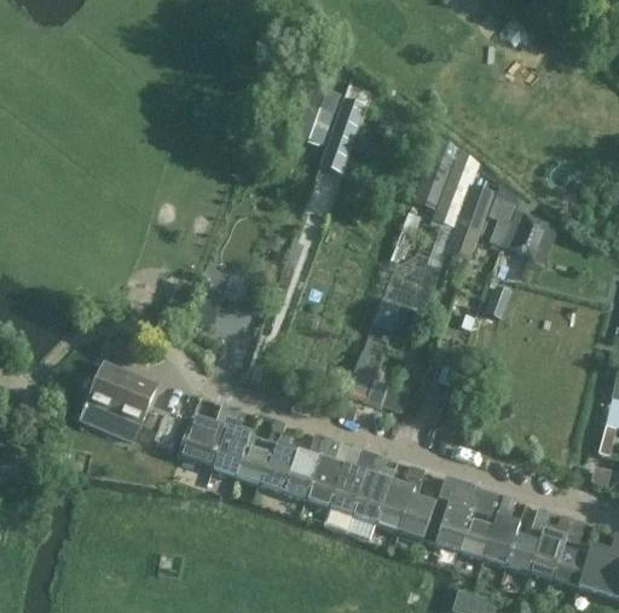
[(322,144),(340,93),(312,84),(294,134),(322,144)]
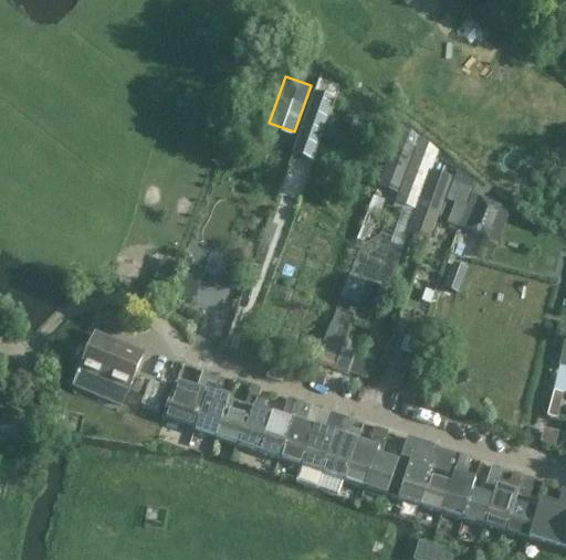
[(334,96),(314,88),(292,151),(312,158),(334,96)]
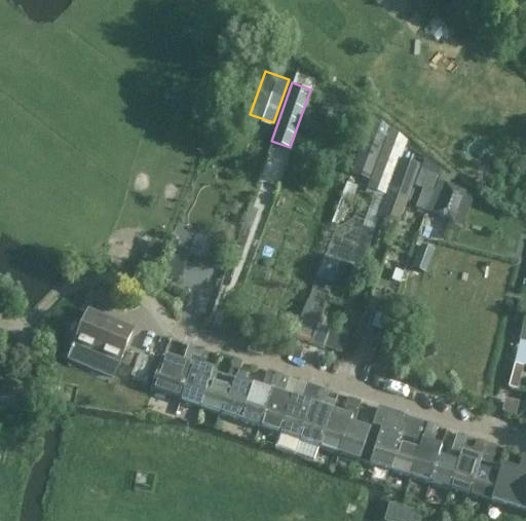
[(370,177),(385,135),(367,127),(351,171),(370,177)]
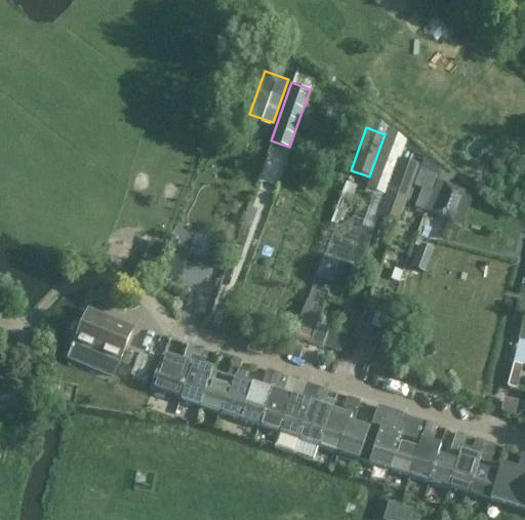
[(425,208),(440,167),(423,155),(413,183),(421,186),(414,204),(425,208)]
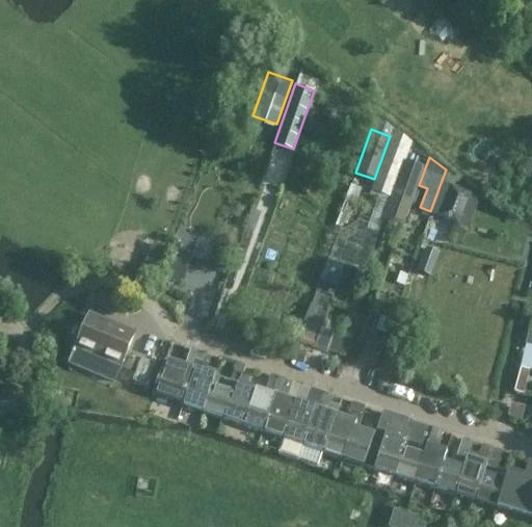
[(406,214),(424,165),(405,158),(387,207),(406,214)]
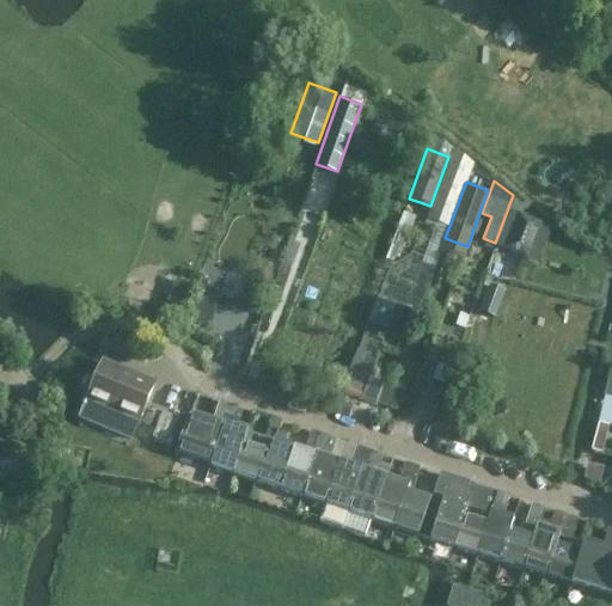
[(518,210),(503,246),(519,252),(528,230),(534,233),(540,220),(518,210)]
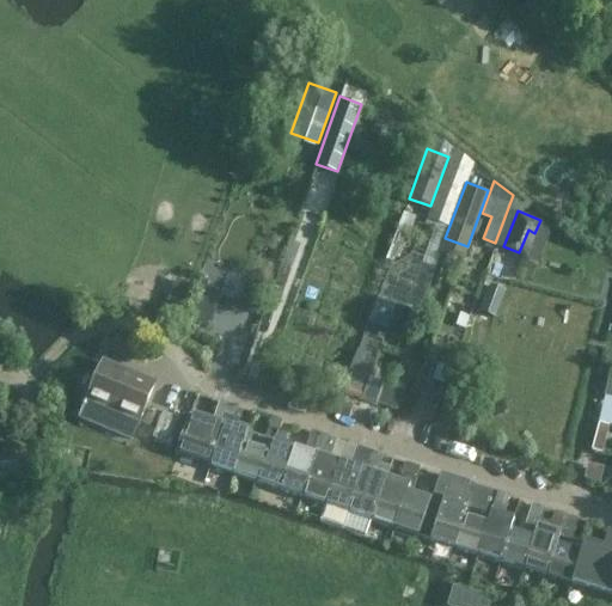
[(215,304),(250,317),(256,300),(200,277),(188,308),(210,317),(215,304)]
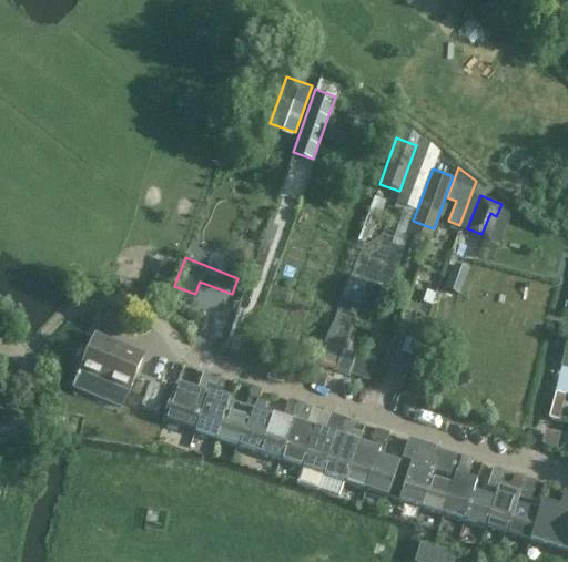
[(376,309),(385,285),(367,279),(359,302),(358,305),(376,312),(376,309)]
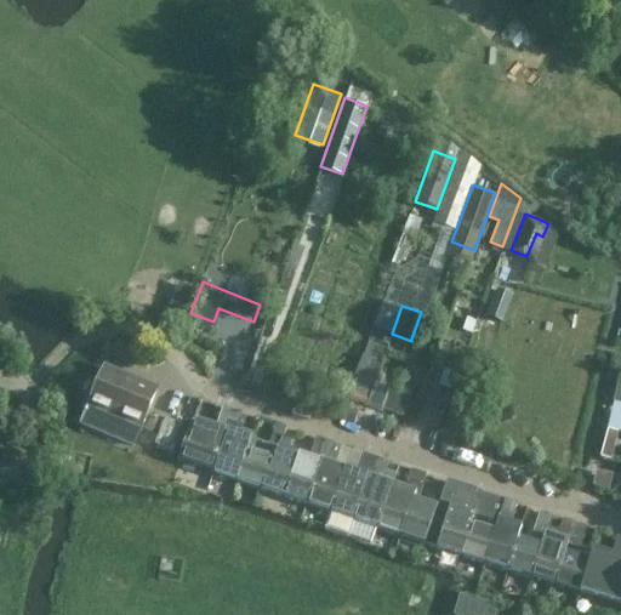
[(467,313),(462,326),(472,329),(477,317),(467,313)]
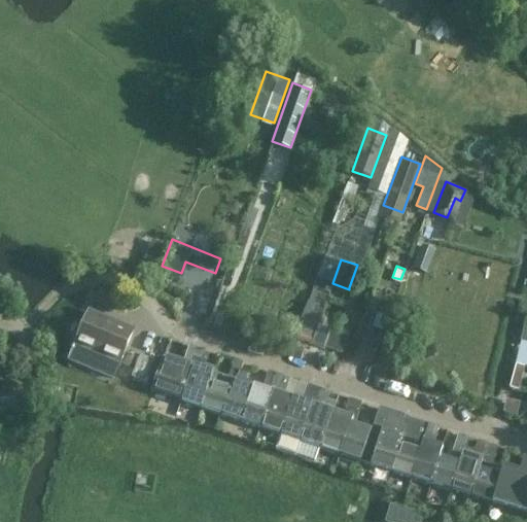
[(294,329),(311,336),(325,303),(310,296),(294,329)]
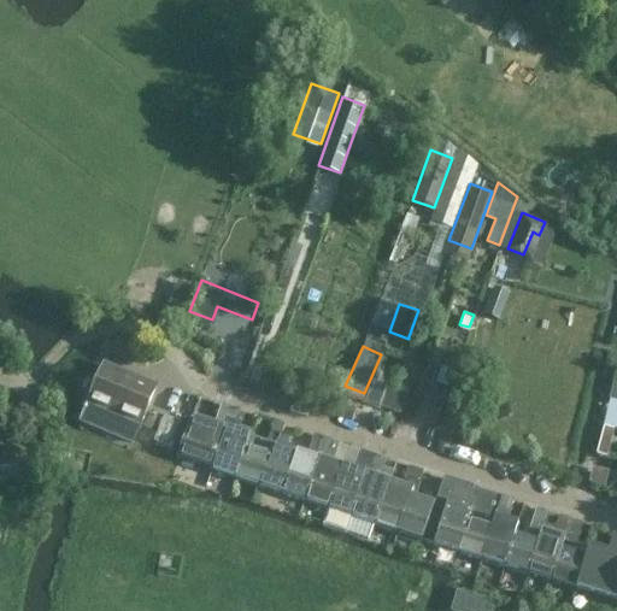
[(156,382),(103,360),(78,421),(130,442),(156,382)]
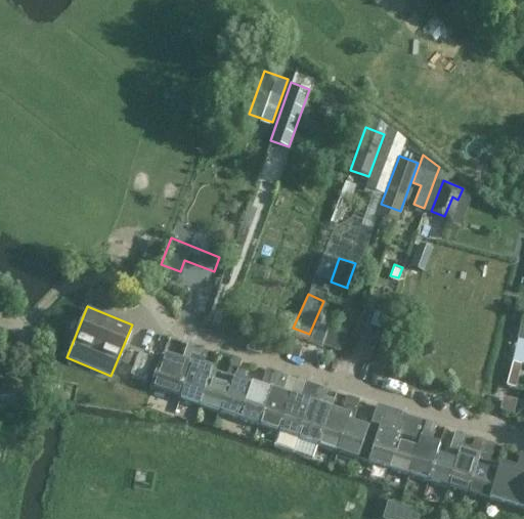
[(337,323),(329,344),(339,348),(347,328),(337,323)]
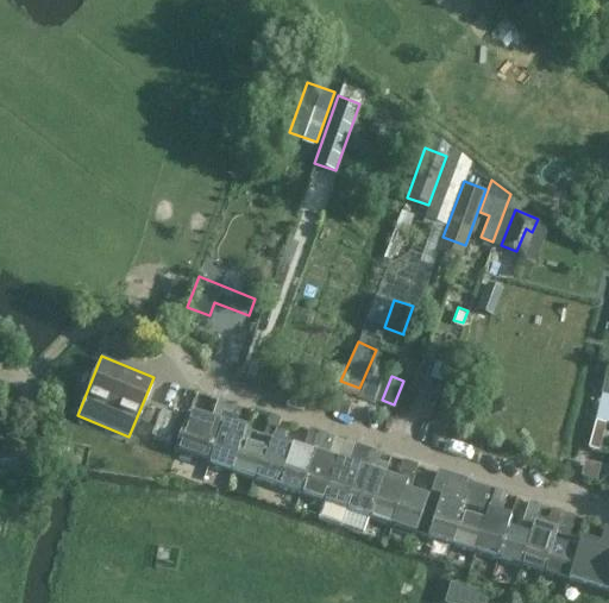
[(207,459),(221,420),(218,418),(220,408),(230,412),(233,403),(234,401),(218,395),(211,415),(188,408),(174,447),(186,451),(184,451),(207,459)]
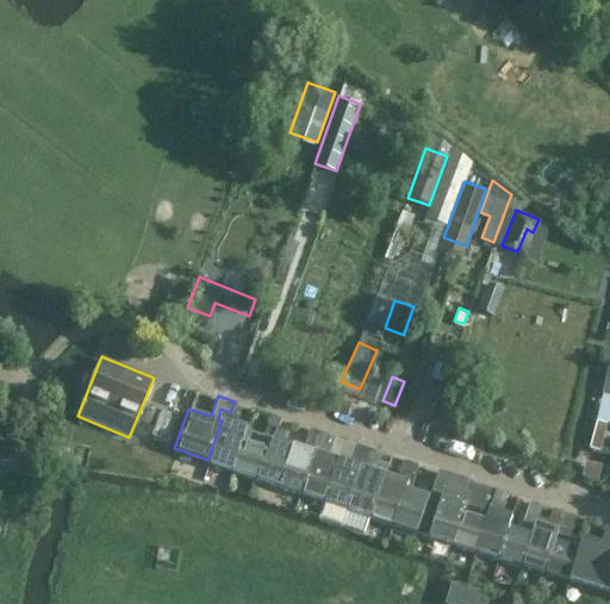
[(231,468),(246,427),(247,422),(236,418),(240,405),(234,404),(230,412),(221,409),(218,418),(222,421),(207,460),(231,468)]
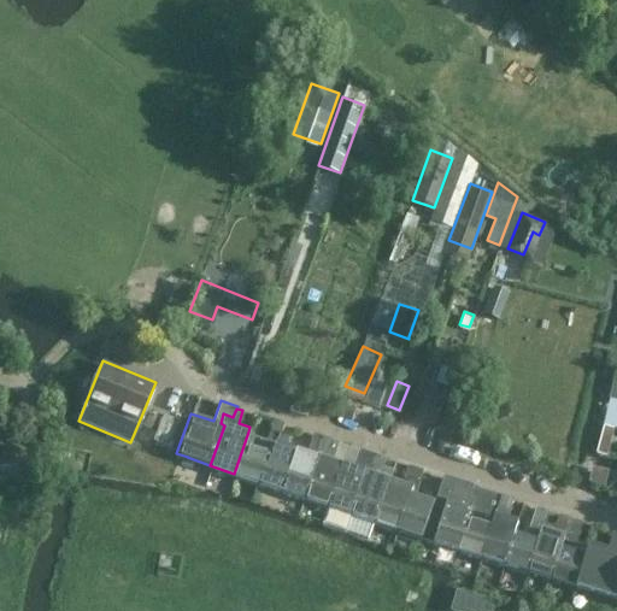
[(164,412),(153,438),(168,444),(178,418),(164,412)]
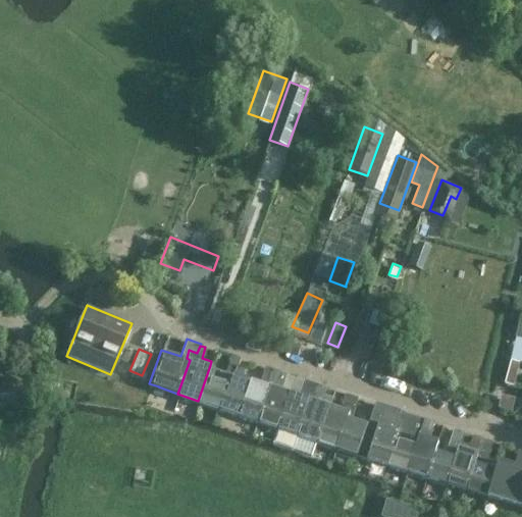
[(231,354),(228,362),(237,365),(240,356),(231,354)]
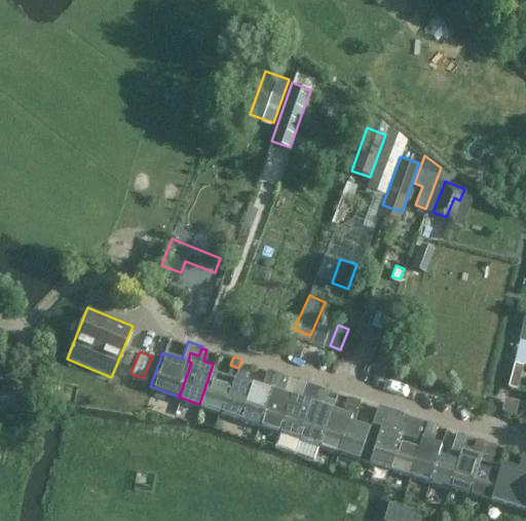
[(523,362),(521,362),(515,360),(509,384),(518,386),(523,362)]
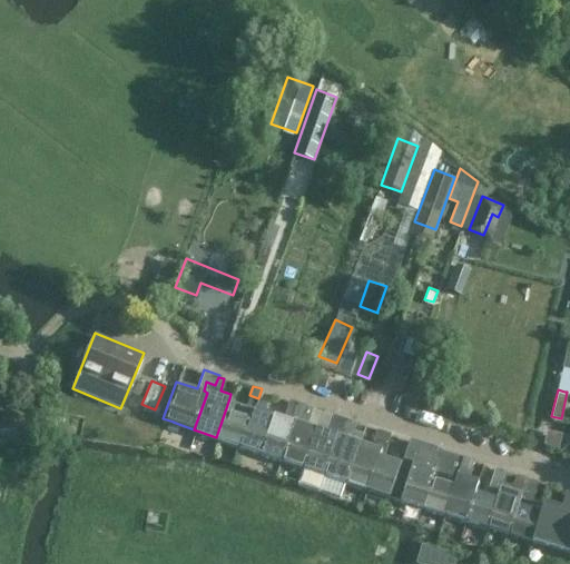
[(259,452),(273,414),(262,411),(265,401),(258,398),(249,395),(246,404),(251,406),(238,445),(259,452)]
